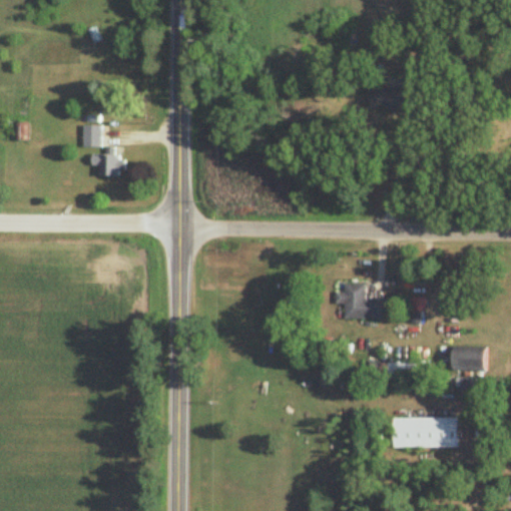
[(99,124),(82,124),(82,146),(99,146),(99,124)]
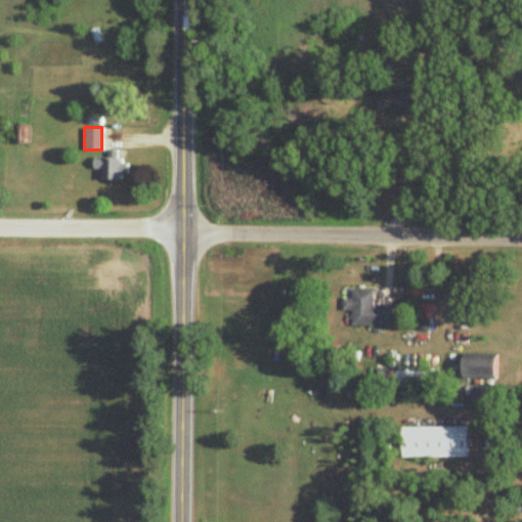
[(92,168),(101,168),(101,178),(120,178),(120,157),(92,157),(92,168)]
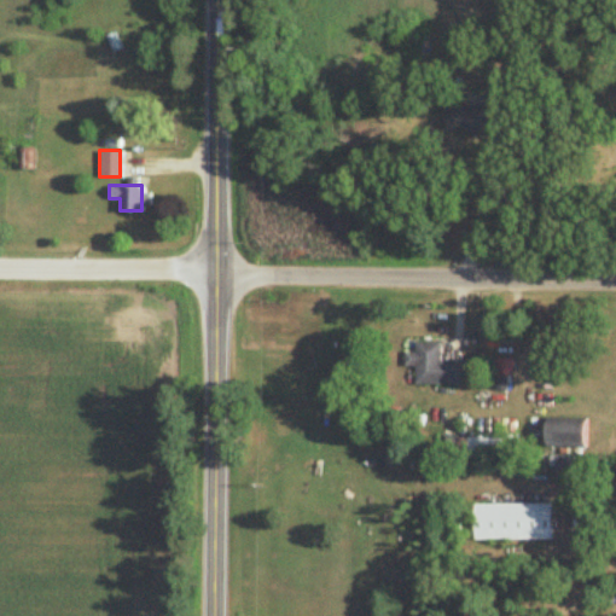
[(460,360),(439,360),(439,341),(413,341),(413,350),(402,350),(402,365),(413,365),(413,383),(460,383),(460,360)]
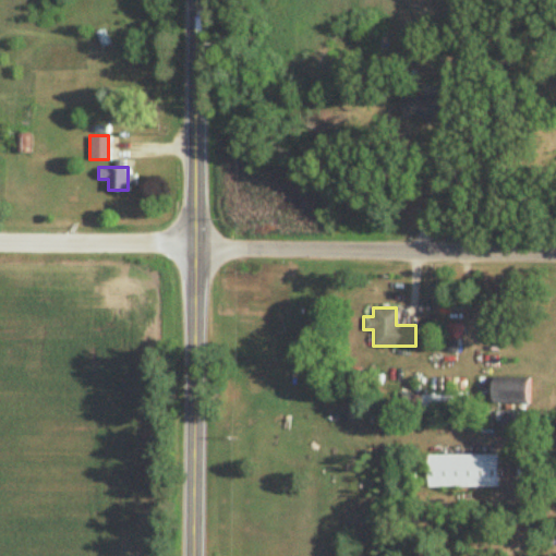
[(493,403),(529,403),(529,382),(493,382),(493,403)]
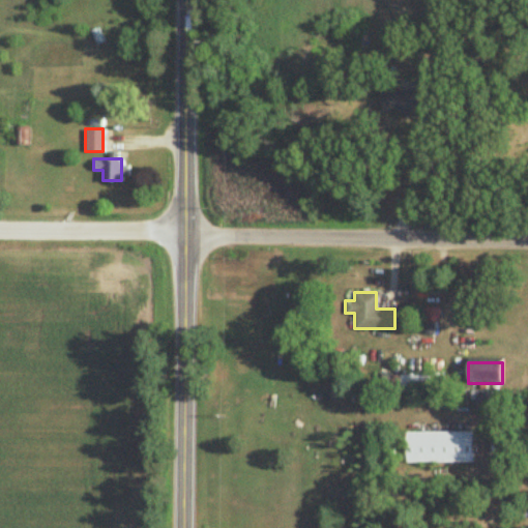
[(475,410),(492,410),(492,390),(475,390),(475,410)]
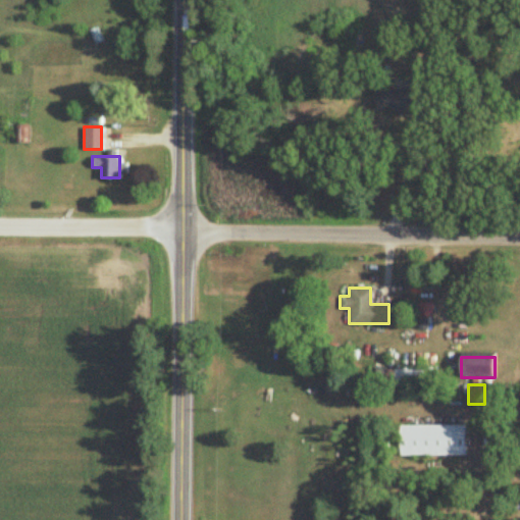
[(465,425),(400,425),(400,456),(465,456),(465,425)]
